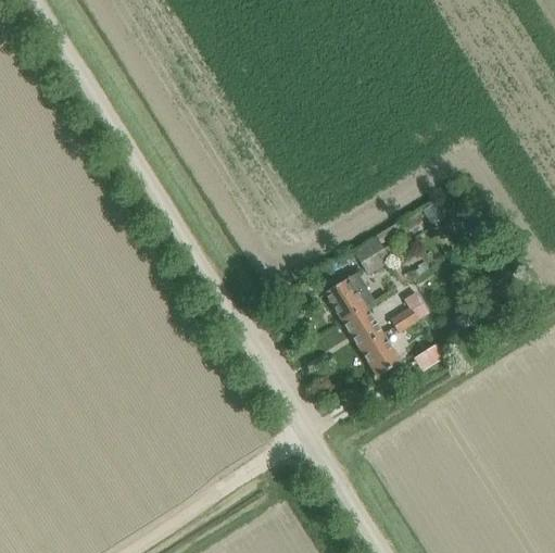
[(391,258),(376,234),(353,250),(368,273),(391,258)]
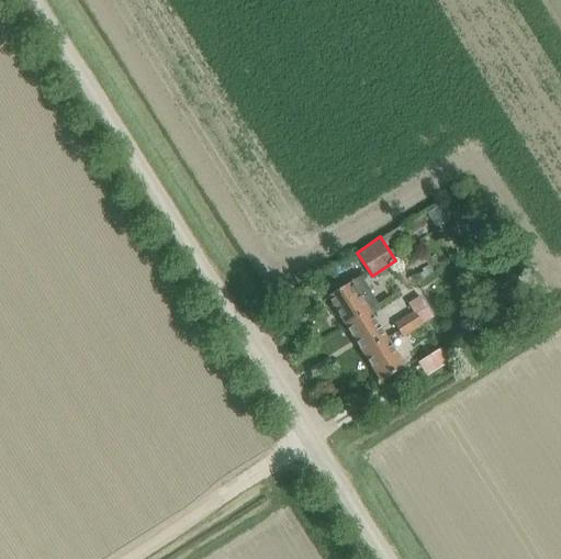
[(346,325),(369,310),(380,303),(361,275),(327,297),(346,325)]
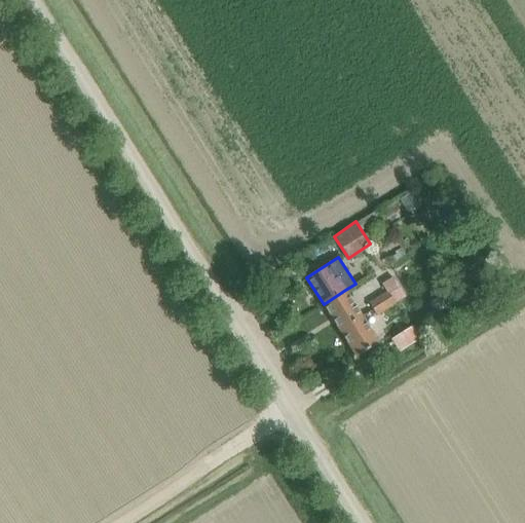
[(396,302),(386,288),(377,295),(386,308),(396,302)]
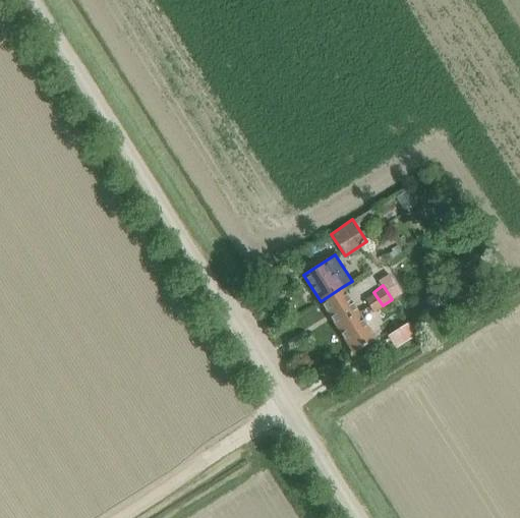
[(337,327),(358,312),(342,287),(321,301),(337,327)]
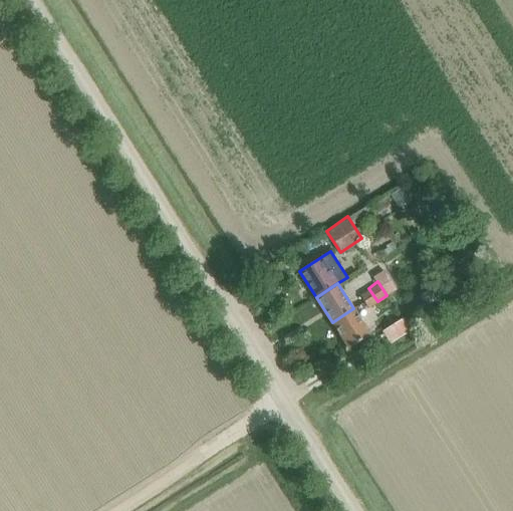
[(368,307),(377,301),(368,288),(359,294),(368,307)]
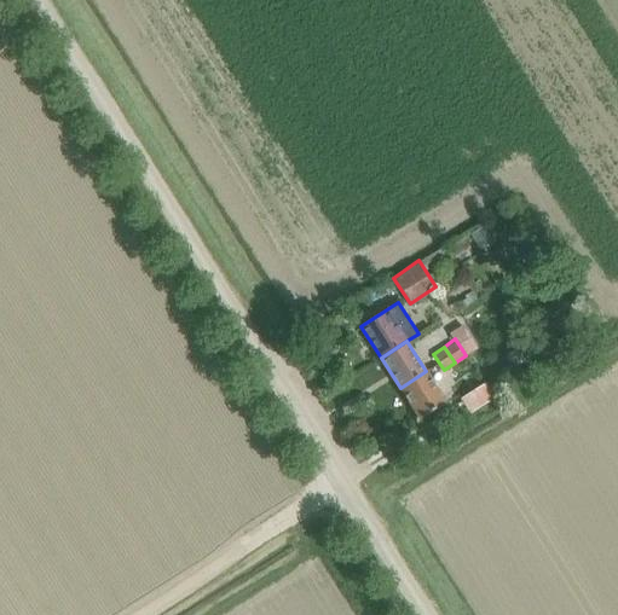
[(426,371),(400,388),(420,419),(446,402),(426,371)]
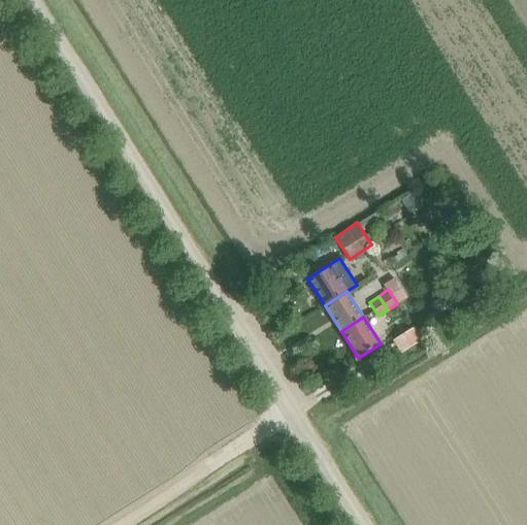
[(401,353),(422,339),(415,326),(393,339),(401,353)]
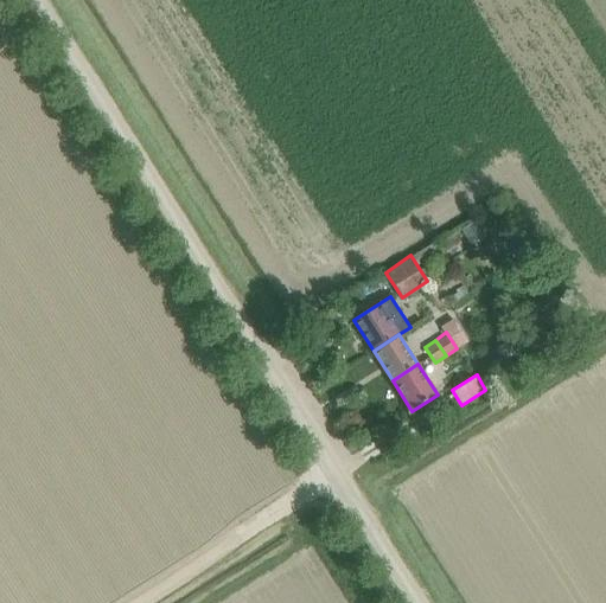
All buildings are outlined.
